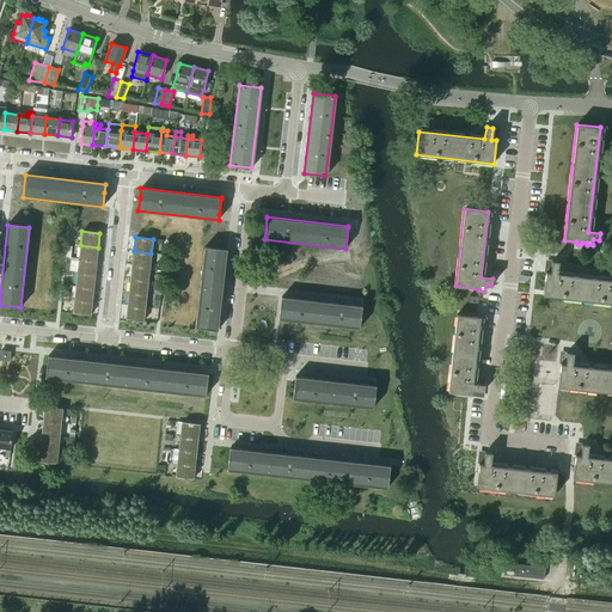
[(98,248),(80,245),(79,258),(97,261),(98,248)]
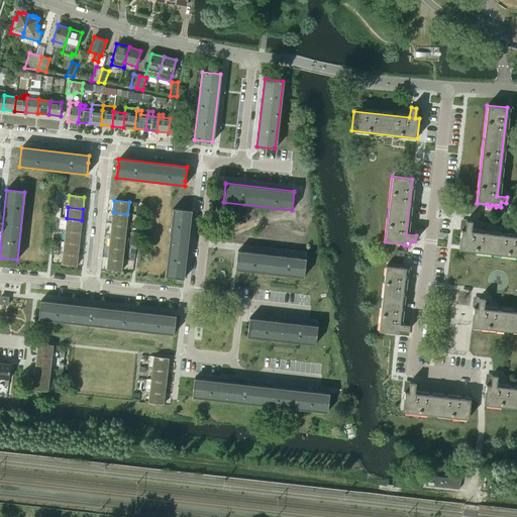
[(165,277),(184,279),(191,211),(173,209),(165,277)]
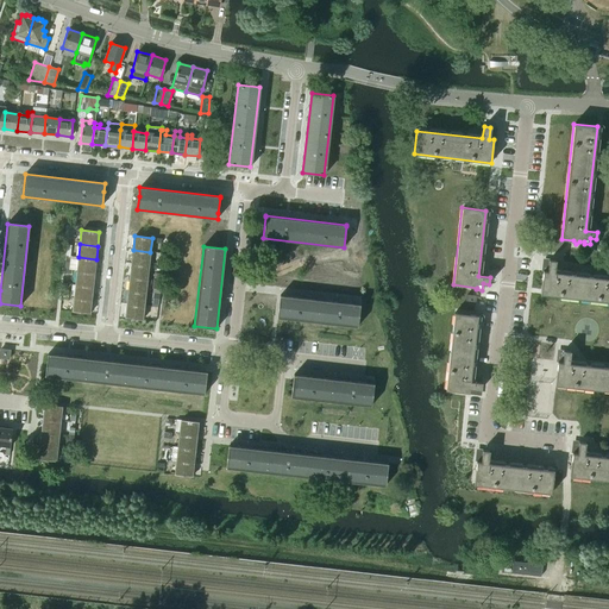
[(150,252),(133,250),(131,263),(149,265),(150,252)]
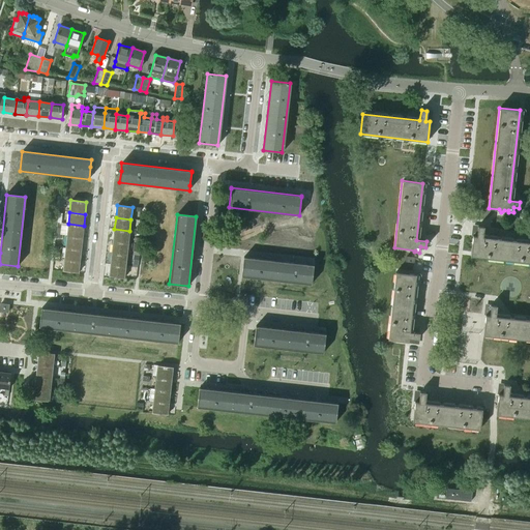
[(84,226),(68,224),(67,236),(82,237),(84,226)]
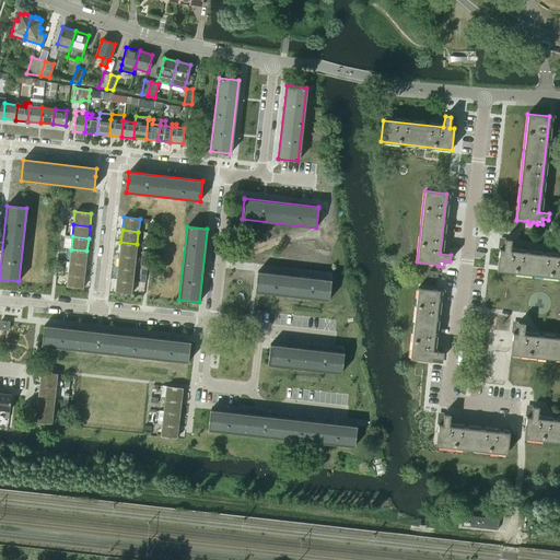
[(503,249),(499,249),(497,271),(559,278),(559,256),(510,251),(511,240),(504,240),(503,249)]
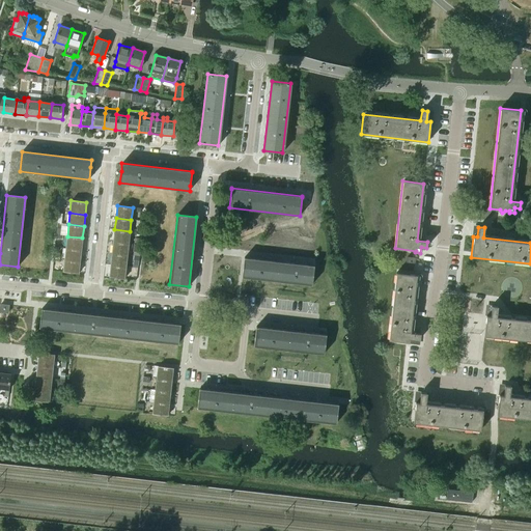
[(130,231),(114,229),(113,242),(129,243),(130,231)]
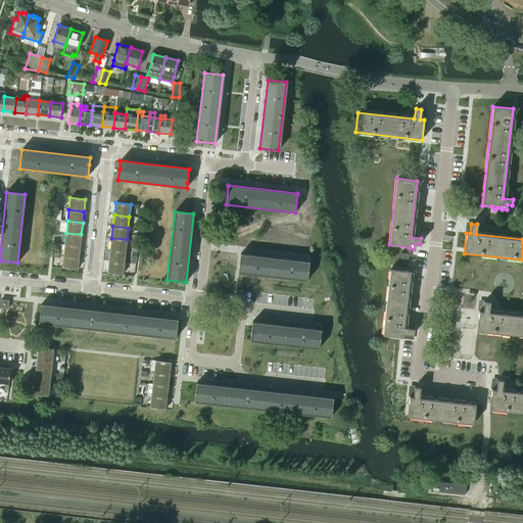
[(81,234),(66,233),(64,244),(80,246),(81,234)]
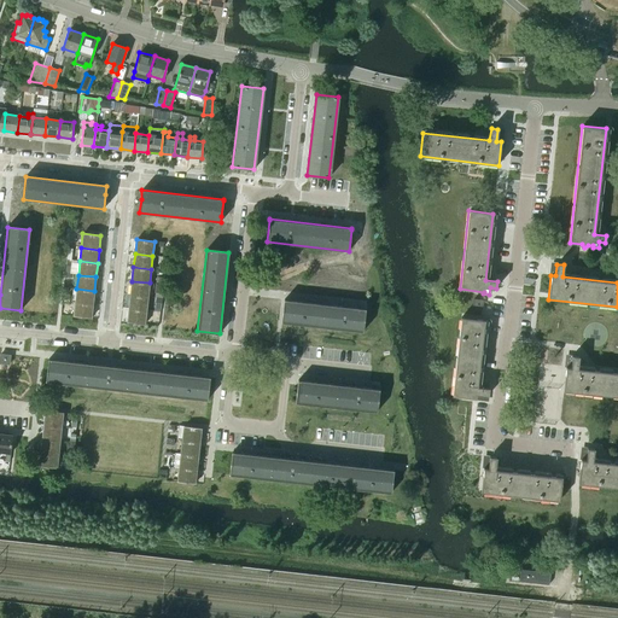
[(150,283),(132,281),(130,295),(147,297),(150,283)]
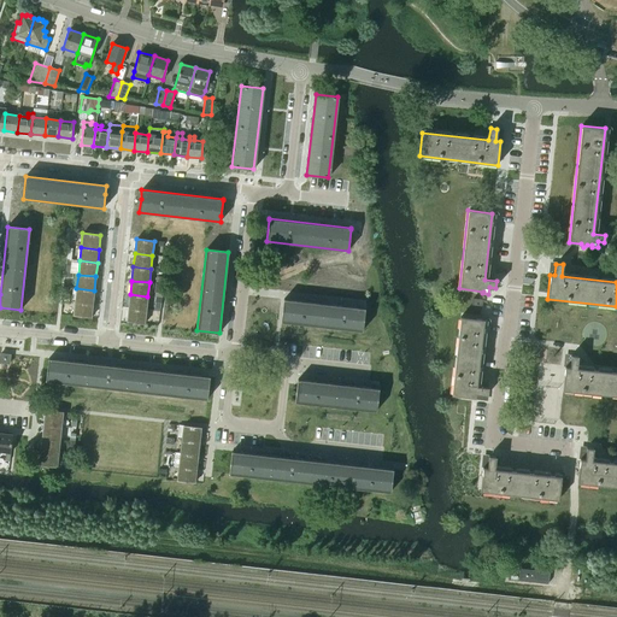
[(94,291),(76,288),(75,303),(93,304),(94,291)]
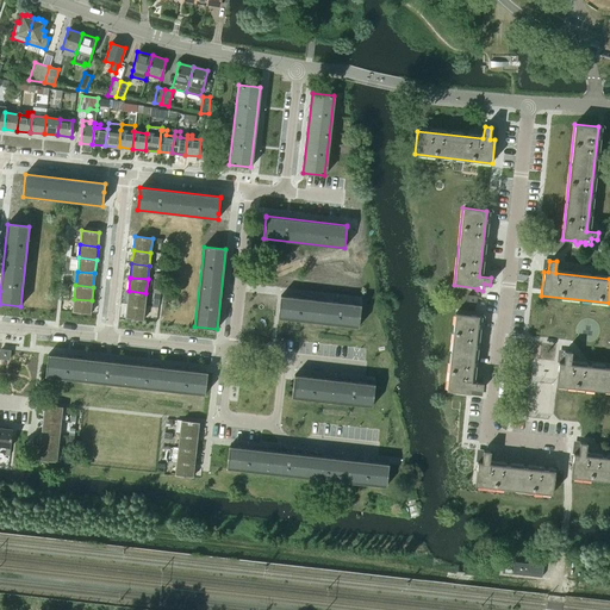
[(145,293),(129,291),(126,305),(144,306),(145,293)]
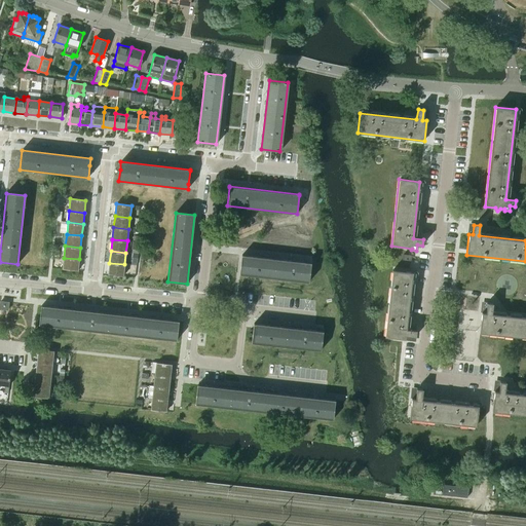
[(241,256),(239,274),(309,283),(311,263),(241,255),(241,256)]
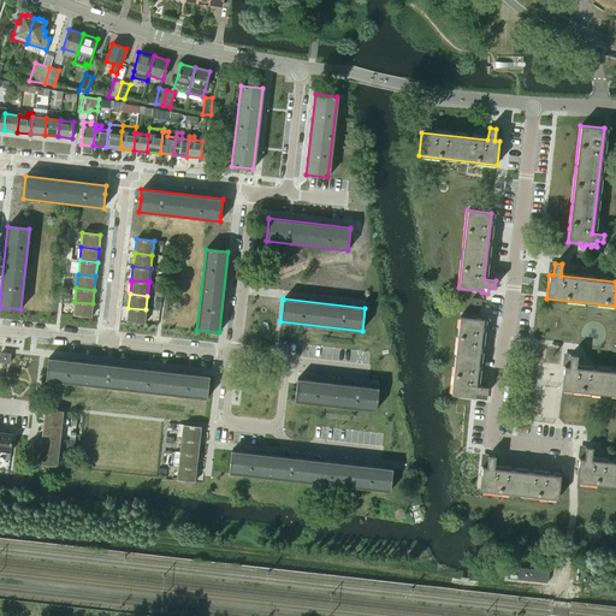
[(471,309),(480,309),(481,300),(472,298),(471,309)]
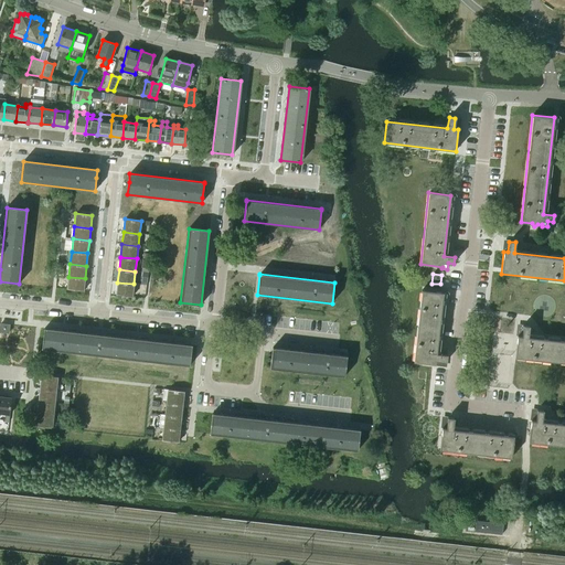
[(85,278),(68,277),(67,289),(84,291),(85,278)]
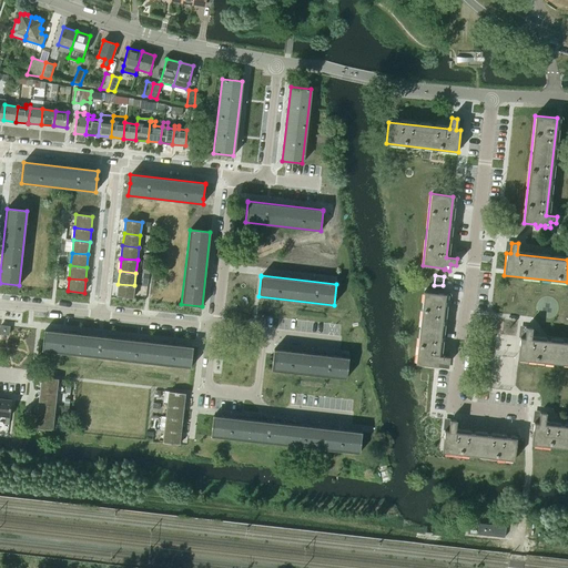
[(134,285),(118,284),(117,296),(133,298),(134,285)]
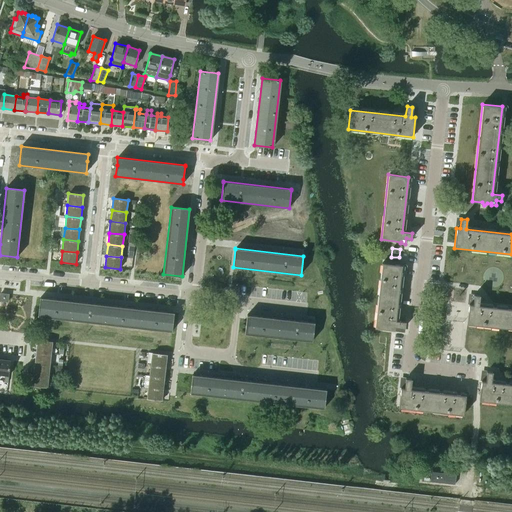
[(395,326),(404,328),(405,322),(395,321),(402,266),(382,263),(375,328),(394,330),(395,326)]
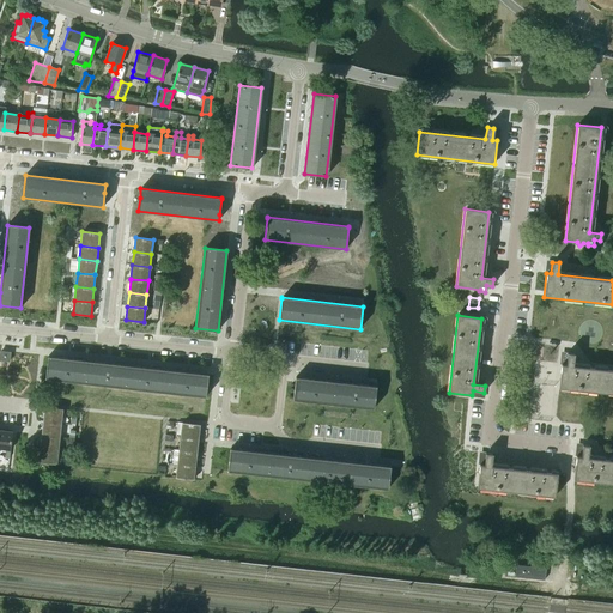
[(10,352),(1,351),(0,356),(0,359),(10,360),(10,352)]
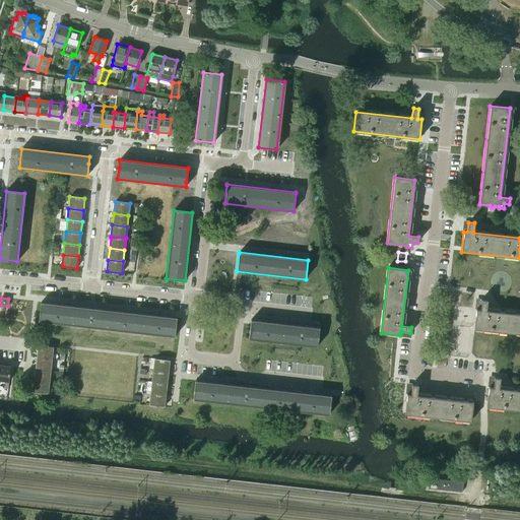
[(479,310),(476,310),(474,329),(519,333),(519,314),(485,311),(486,301),(481,300),(479,310)]
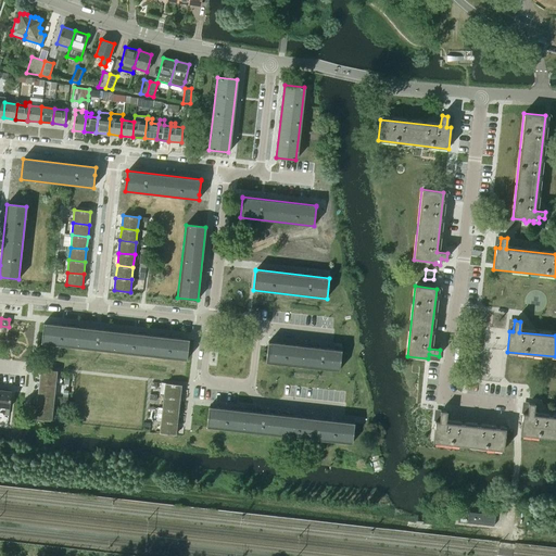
[(41,343),(187,359),(189,340),(43,323),(41,343)]
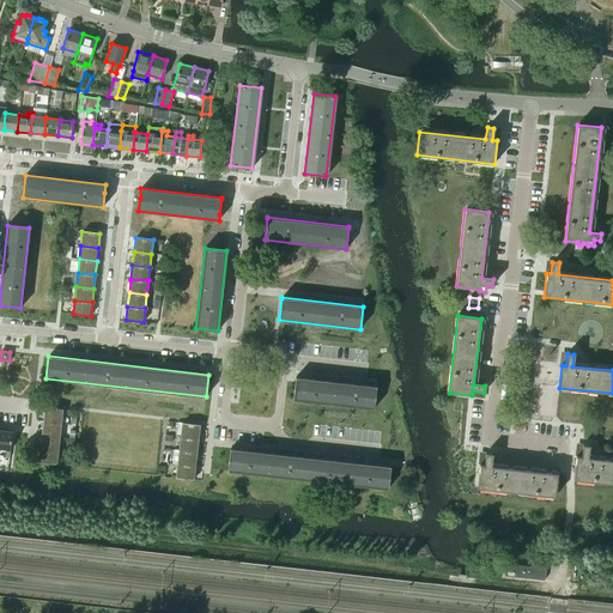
[(293,399),(293,400),(374,408),(376,386),(296,377),(293,399)]
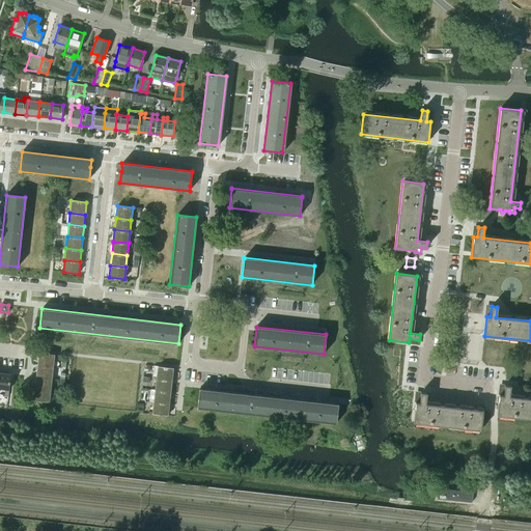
[(38,353),(37,364),(53,366),(54,354),(38,353)]
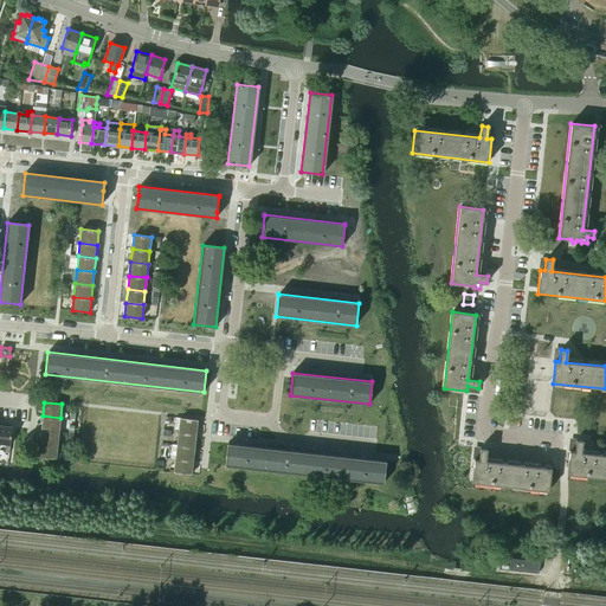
[(43,416),(42,430),(59,431),(60,418),(43,416)]
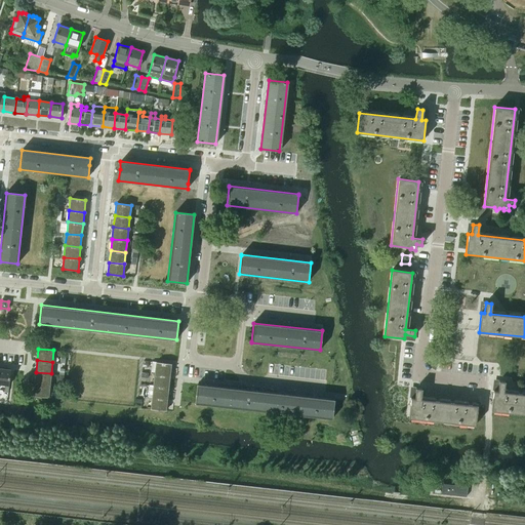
[(156,362),(154,373),(169,375),(170,363),(156,362)]
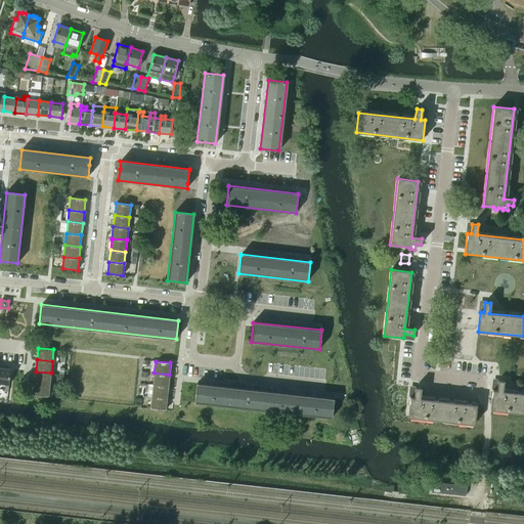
[(8,391),(10,369),(0,367),(0,383),(5,385),(4,391),(8,391)]
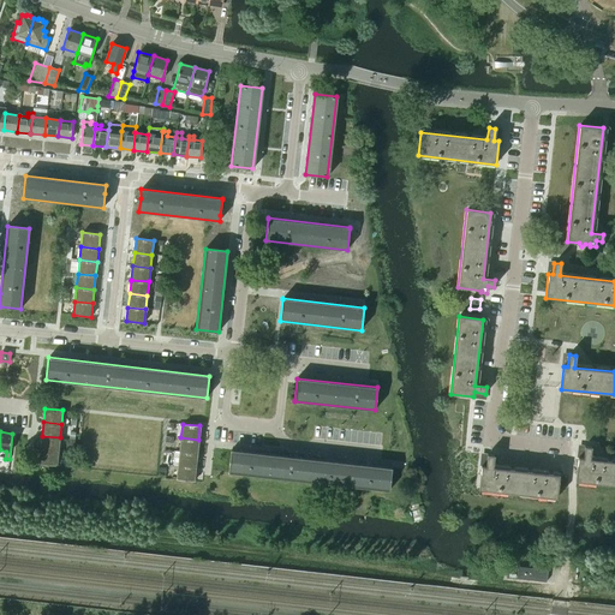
[(42,436),(41,449),(58,452),(60,437),(42,436)]
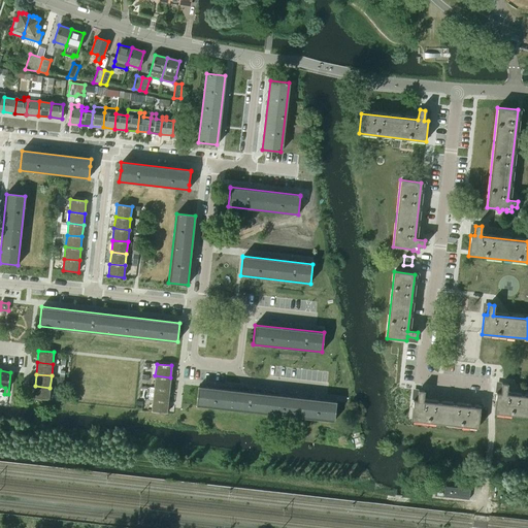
[(155,375),(154,388),(169,389),(170,377),(155,375)]
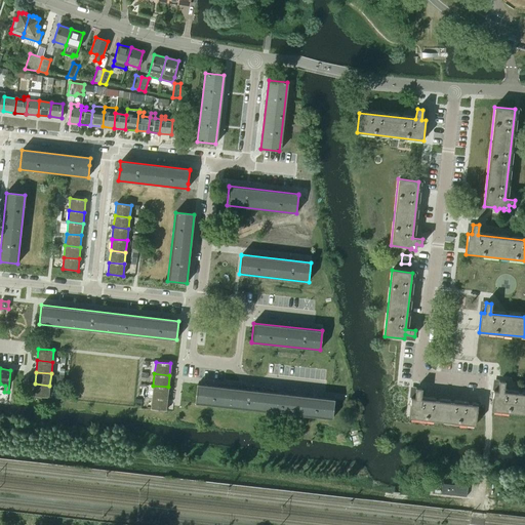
[(491,410),(524,414),(524,394),(503,392),(505,381),(498,380),(497,391),(493,391),(491,410)]
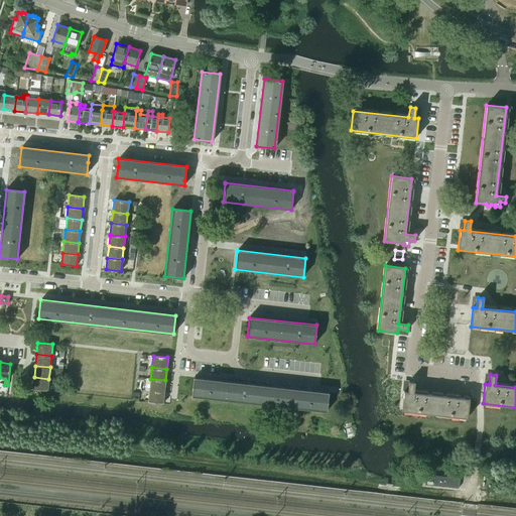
[(48,379),(34,377),(32,389),(47,391),(48,379)]
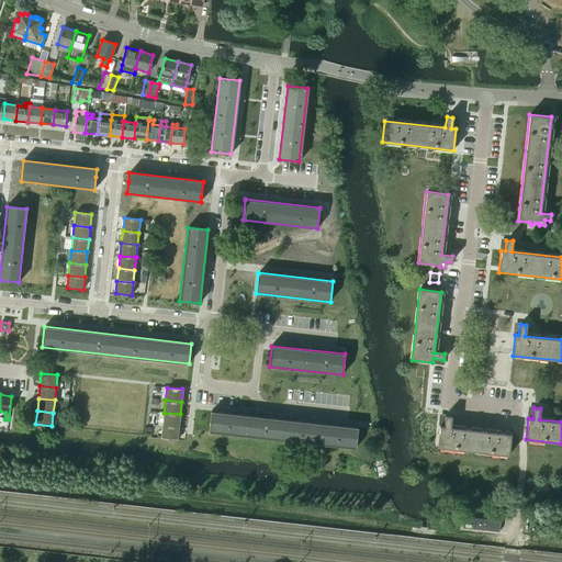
[(209,431),(356,448),(358,427),(211,411),(211,412),(209,431)]
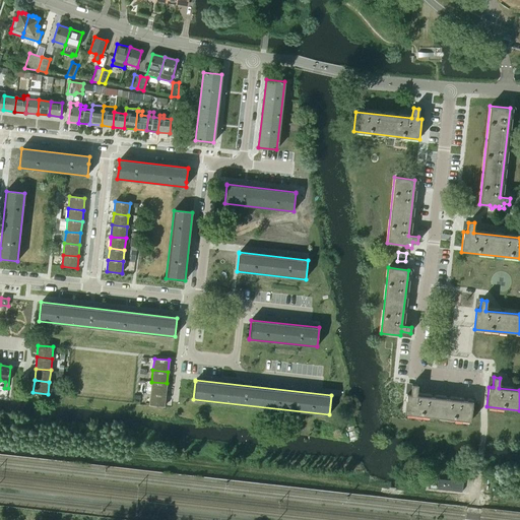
[(151,382),(150,393),(165,395),(167,383),(151,382)]
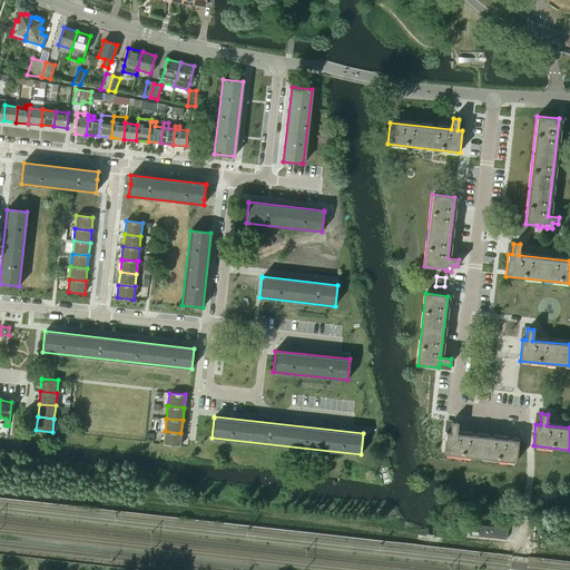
[(444,453),(516,462),(518,440),(457,433),(458,422),(451,422),(450,432),(446,432),(444,453)]
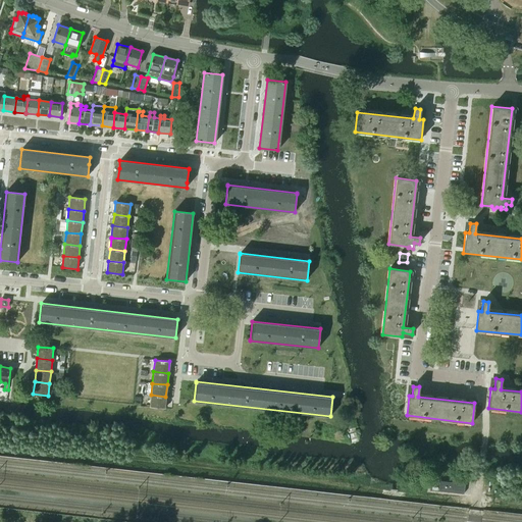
[(151,395),(149,407),(164,409),(165,397),(151,395)]
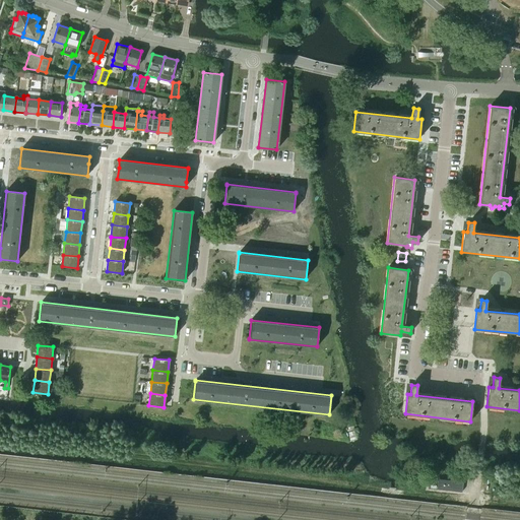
[(463,481),(438,479),(437,489),(461,492),(463,481)]
